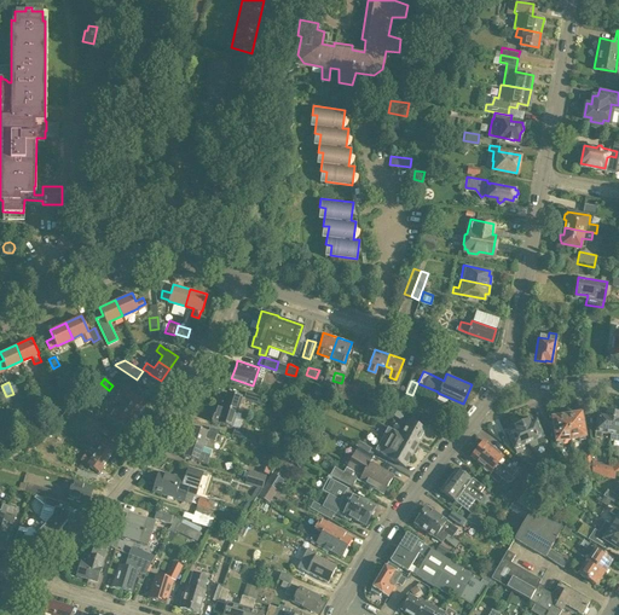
[(132,399),(127,406),(138,413),(146,401),(136,393),(136,394),(128,389),(125,394),(132,399)]
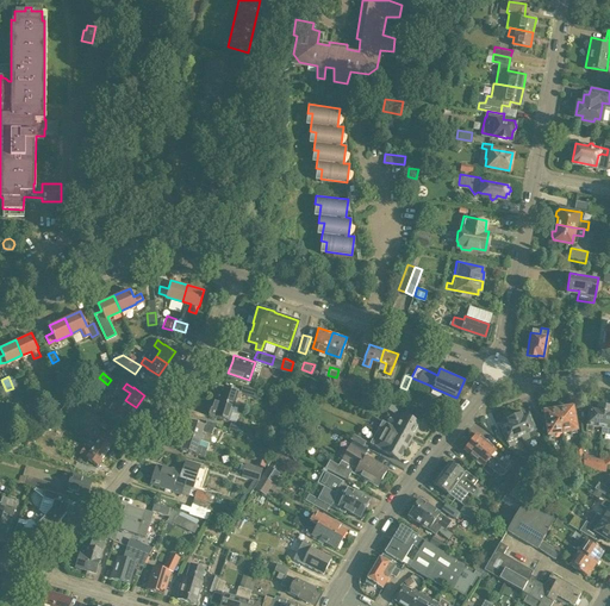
[(216,388),(212,398),(232,404),(238,389),(224,385),(222,391),(216,388)]
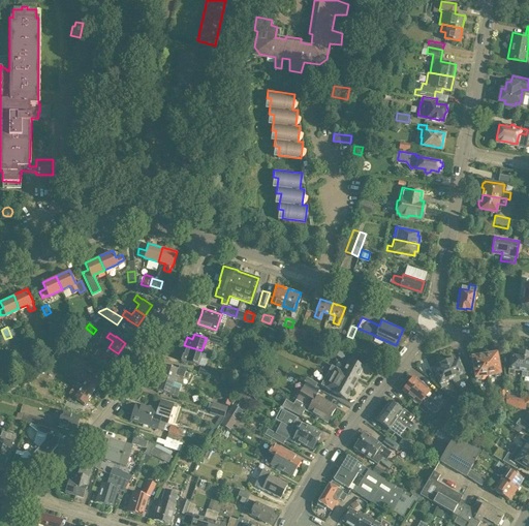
[(208,339),(219,343),(221,337),(210,334),(208,339)]
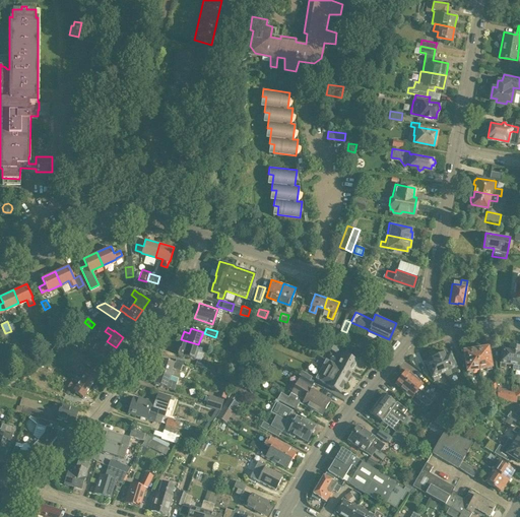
[(180,347),(178,352),(194,358),(198,344),(181,339),(179,346),(180,347)]
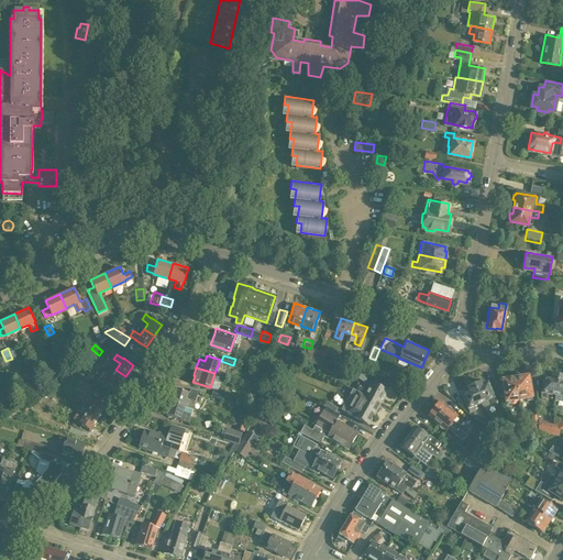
[(363,369),(359,377),(364,381),(368,372),(363,369)]
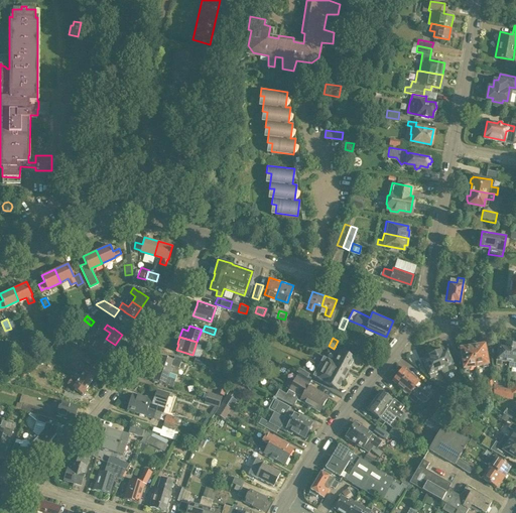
[(95,339),(92,344),(99,349),(108,355),(115,345),(106,339),(102,344),(95,339)]
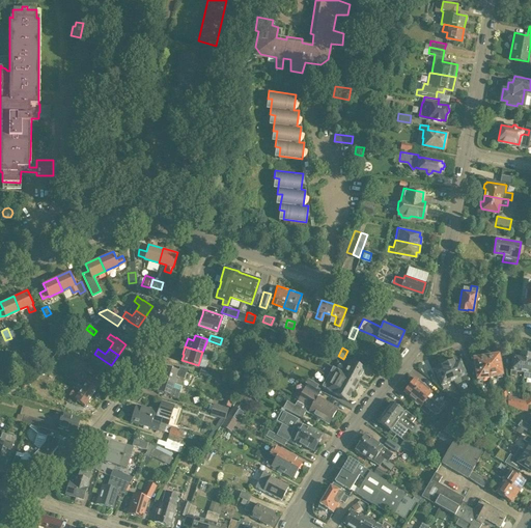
[(515,369),(524,370),(526,353),(518,352),(518,354),(512,353),(510,368),(510,372),(515,373),(515,369)]
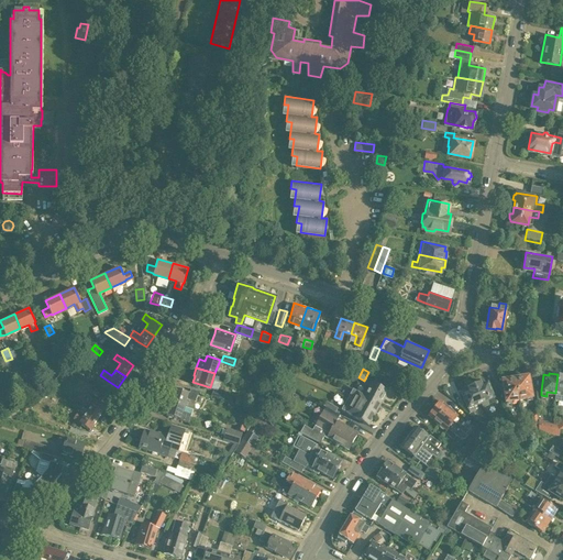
[(528,374),(515,376),(519,398),(526,397),(527,399),(532,398),(528,374)]
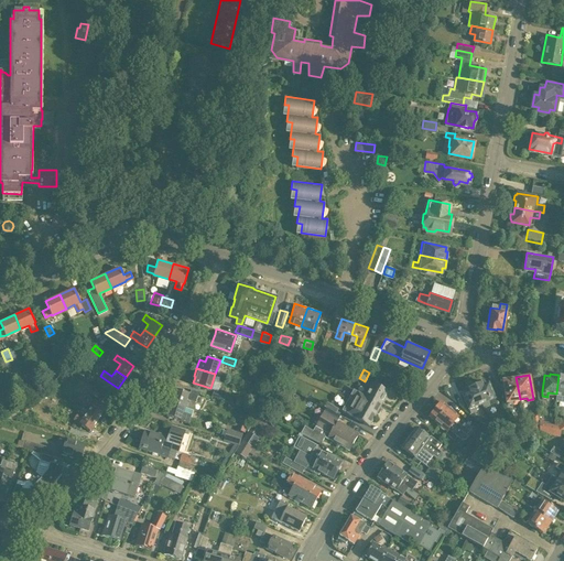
[(520,399),(516,377),(502,379),(507,403),(512,402),(512,400),(520,399)]
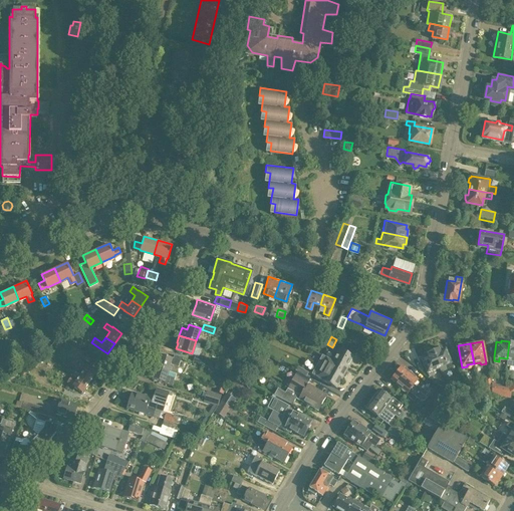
[(432,350),(439,365),(441,369),(453,364),(451,360),(446,346),(441,348),(440,347),(432,350)]
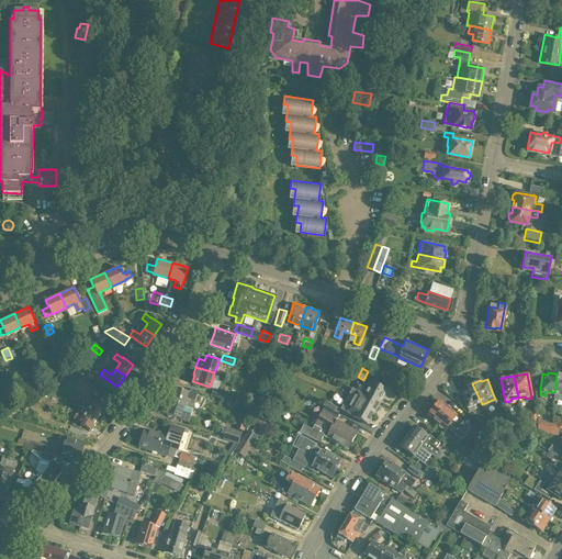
[(371,381),(364,392),(380,401),(386,389),(371,381)]
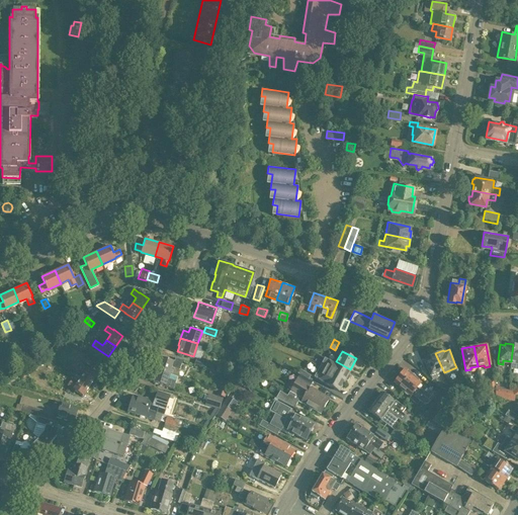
[(442,368),(435,353),(428,356),(428,358),(424,359),(430,373),(432,377),(437,375),(435,371),(442,368)]
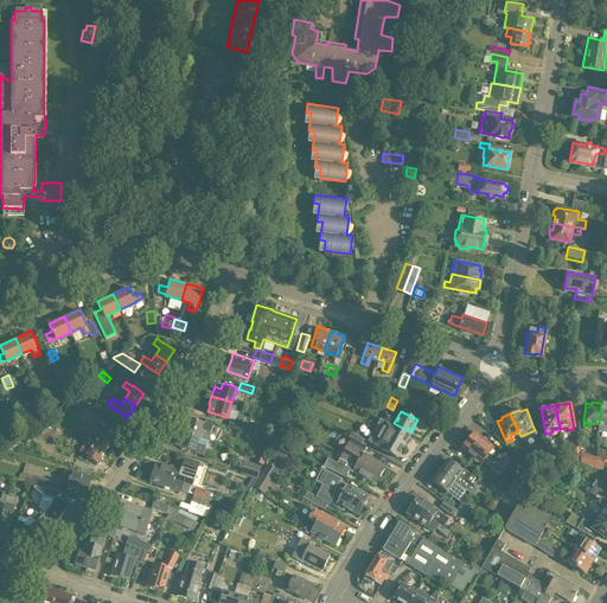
[(189,417),(184,431),(199,436),(208,440),(215,442),(223,428),(189,417)]
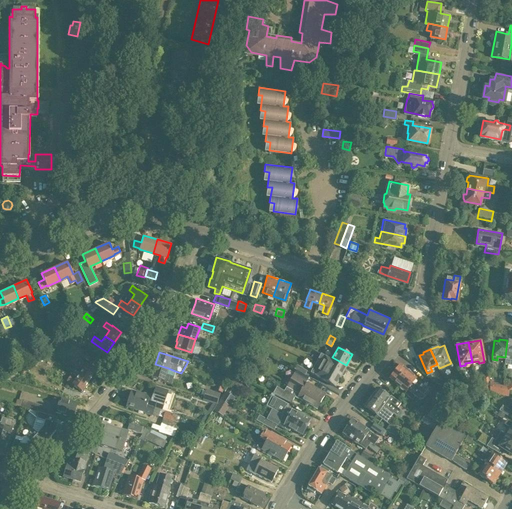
[(192,358),(203,361),(205,356),(196,353),(194,352),(192,358)]
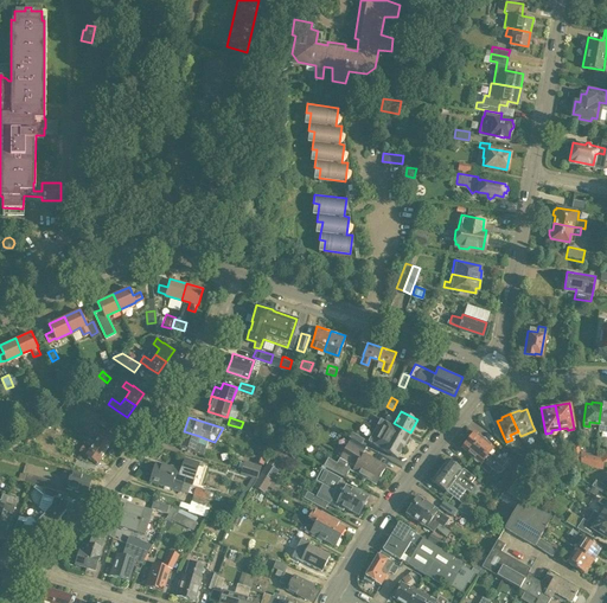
[(394,423),(387,434),(403,443),(404,442),(407,443),(410,437),(408,436),(410,432),(394,423)]
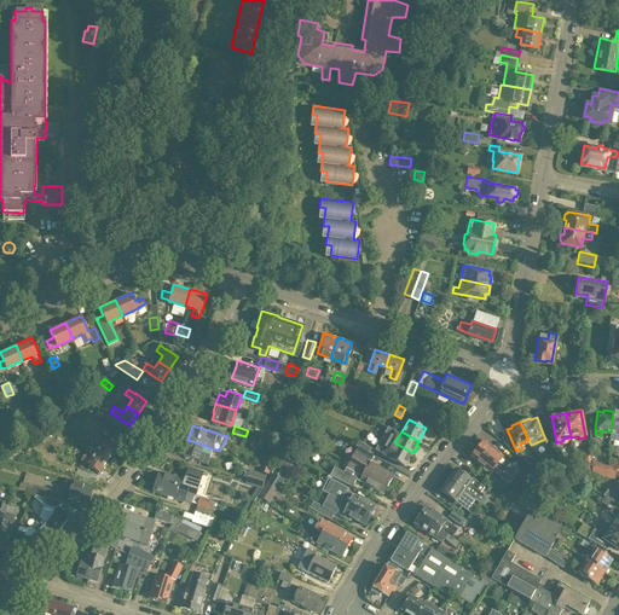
[(100,444),(96,451),(106,458),(116,446),(104,439),(97,434),(93,439),(100,444)]
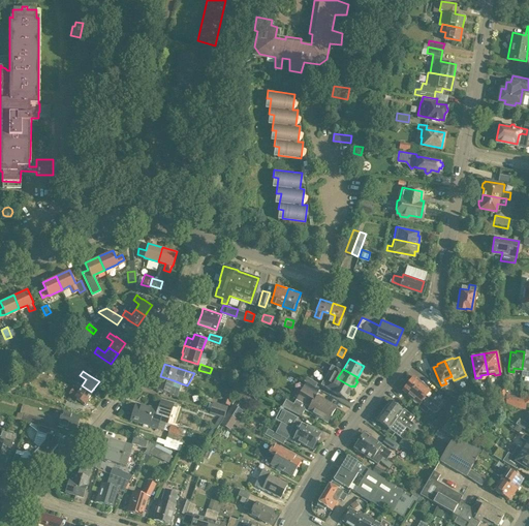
[(413,375),(408,382),(437,405),(439,402),(433,397),(435,395),(429,391),(430,389),(413,375)]
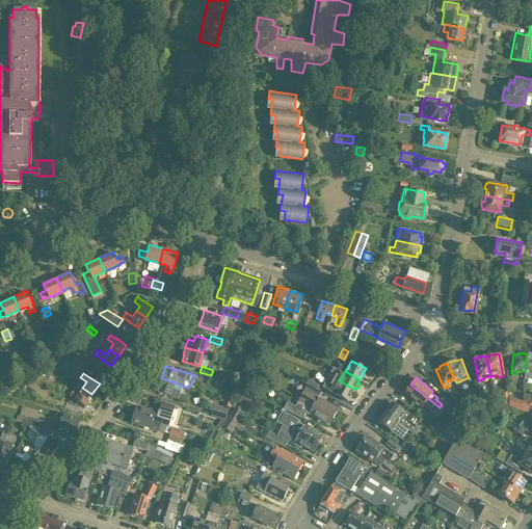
[(161,378),(157,391),(178,397),(182,386),(175,382),(161,378)]
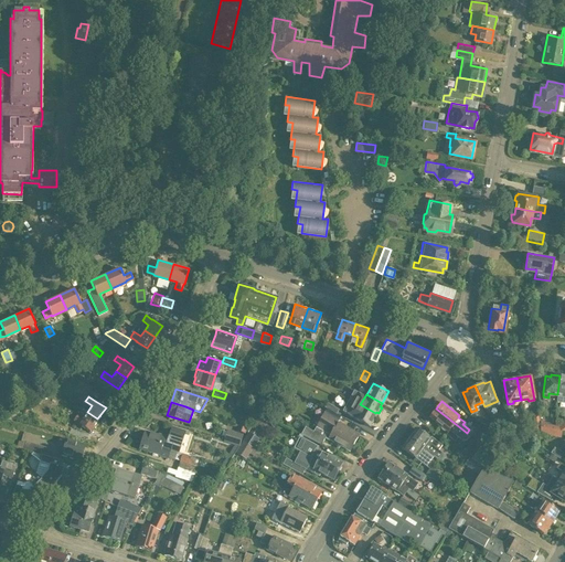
[(326,406),(337,412),(339,407),(329,402),(326,406)]
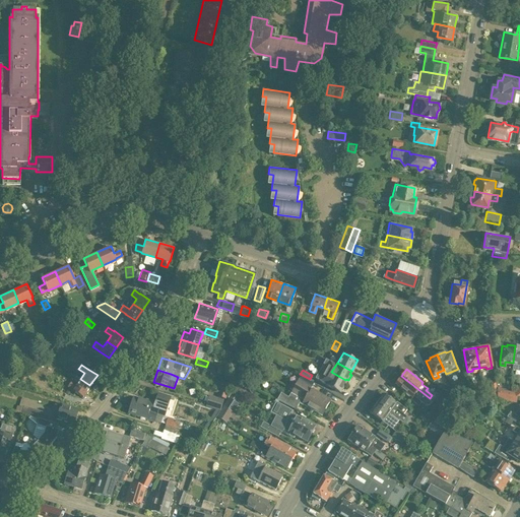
[(327,370),(322,380),(322,381),(340,391),(345,380),(331,372),(327,370)]
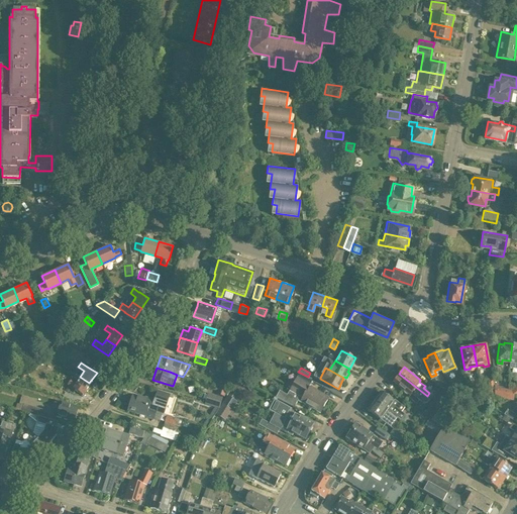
[(298,372),(291,385),(323,403),(328,396),(308,385),(311,379),(298,372)]
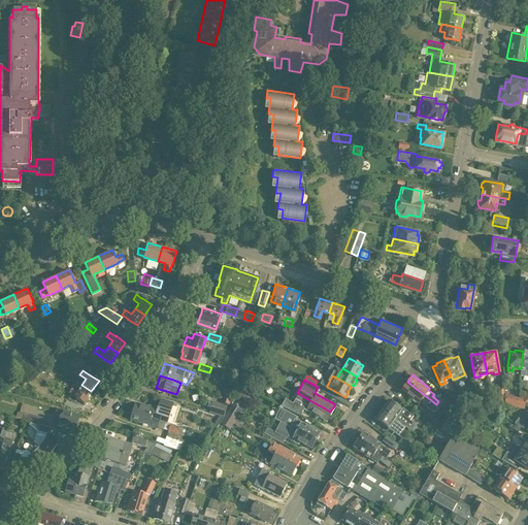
[(91,391),(81,385),(76,382),(73,387),(72,386),(69,391),(74,395),(84,401),(91,391)]
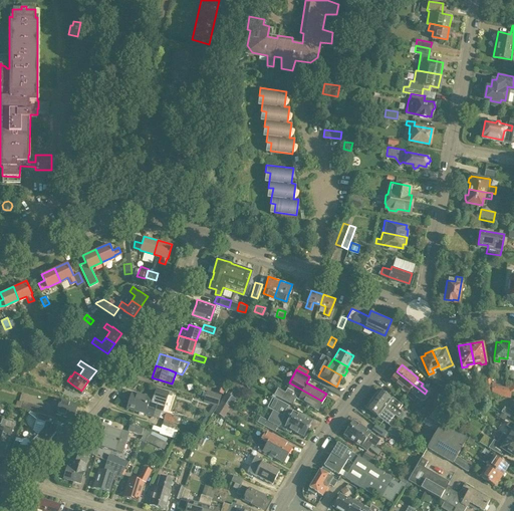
[(397,371),(391,377),(399,384),(400,384),(400,386),(401,388),(403,389),(404,390),(406,390),(408,389),(414,394),(420,399),(425,399),(427,396),(425,394),(397,371)]
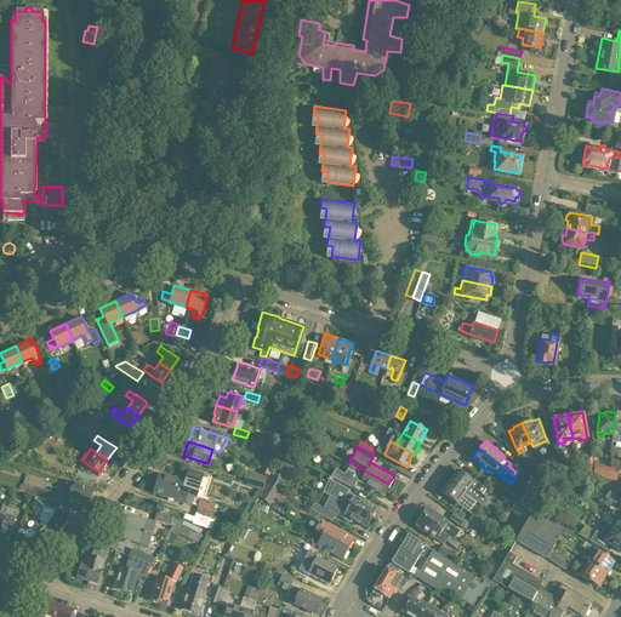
[(609,464),(608,476),(616,478),(617,470),(620,470),(620,451),(620,452),(620,460),(613,464),(609,464)]
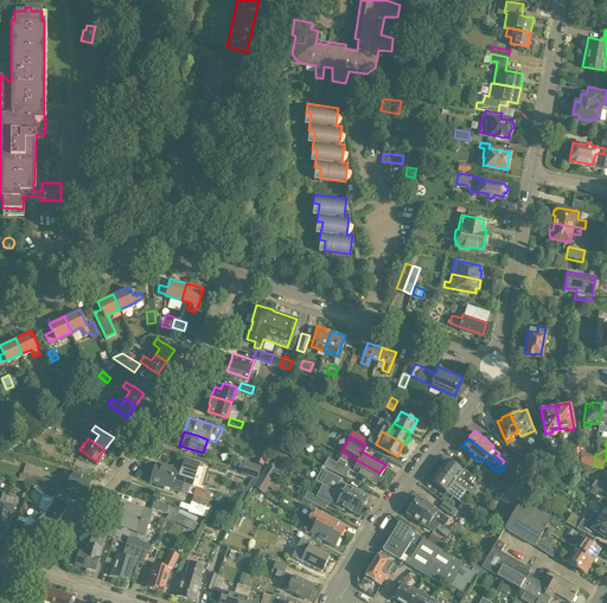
[(570,461),(580,462),(579,443),(573,443),(573,456),(570,456),(570,461)]
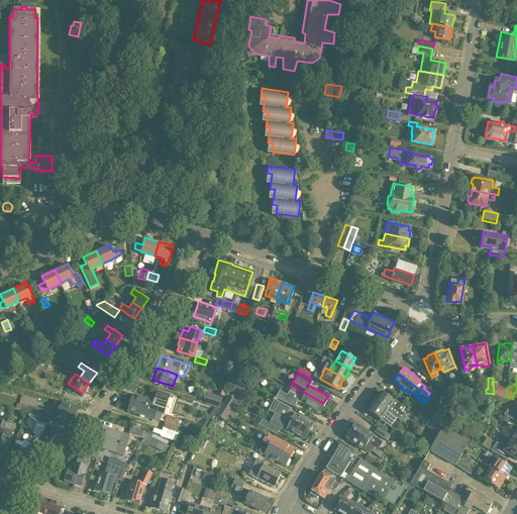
[(234,381),(231,386),(237,389),(240,384),(234,381)]
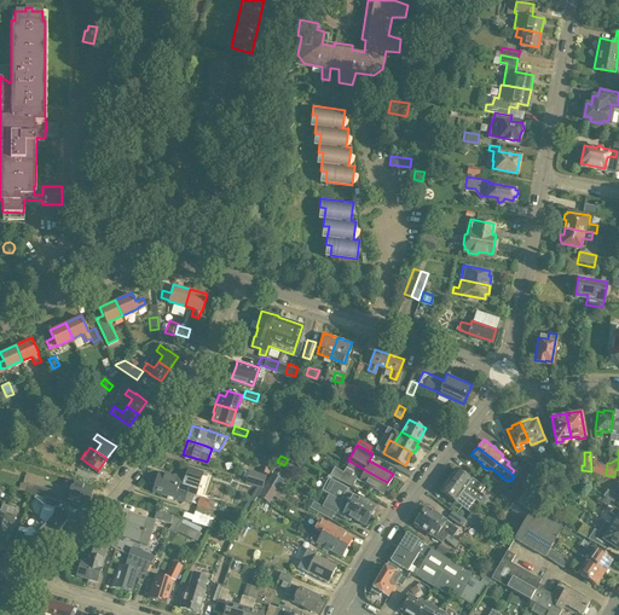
[(591,473),(606,475),(607,463),(597,460),(597,458),(591,457),(591,473)]
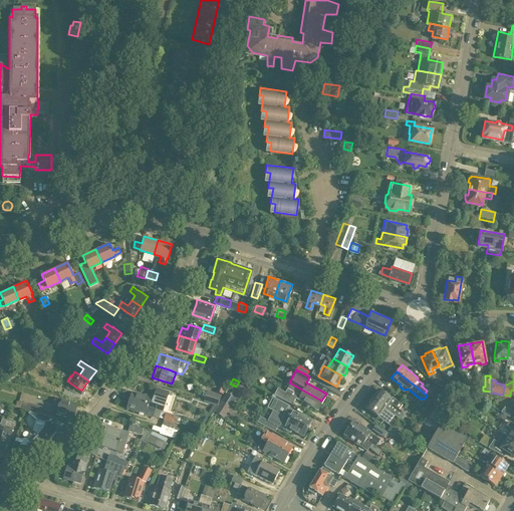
[(459,388),(456,390),(459,396),(468,391),(465,381),(458,385),(459,388)]
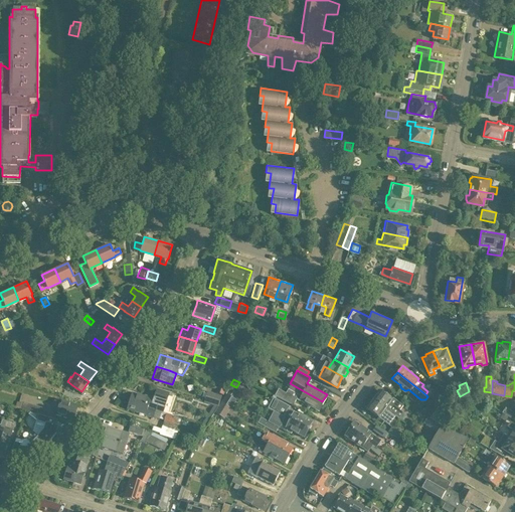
[(322,401),(290,383),(285,391),(278,387),(275,393),(293,403),(296,396),(318,409),(322,401)]
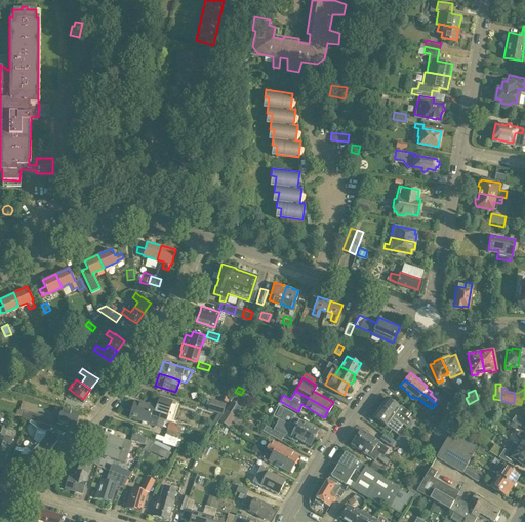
[(131,407),(164,417),(172,420),(178,401),(159,395),(156,405),(153,404),(153,405),(134,399),(131,407)]
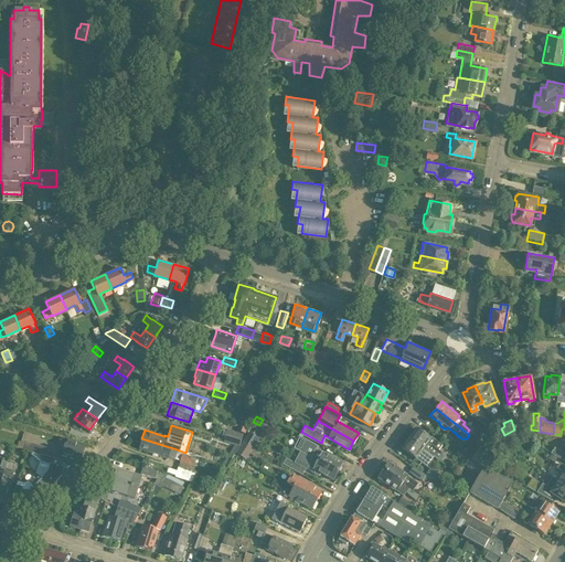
[(223,438),(240,444),(243,432),(227,426),(223,438)]
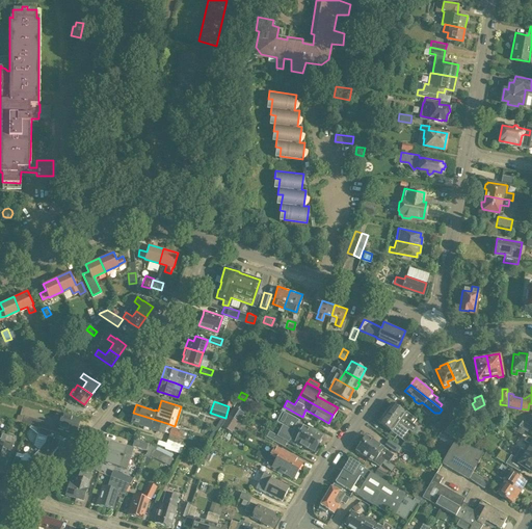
[(391,401),(384,411),(408,427),(416,417),(406,410),(404,412),(391,401)]
